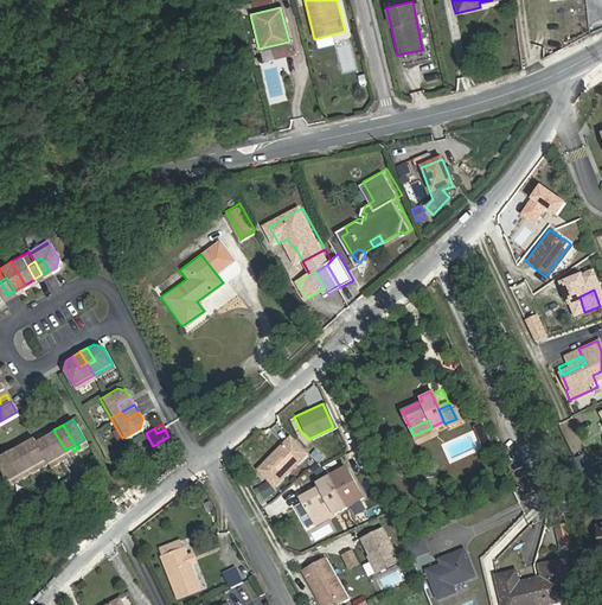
[(53,430),(45,435),(56,454),(58,459),(62,457),(59,453),(65,450),(53,430)]
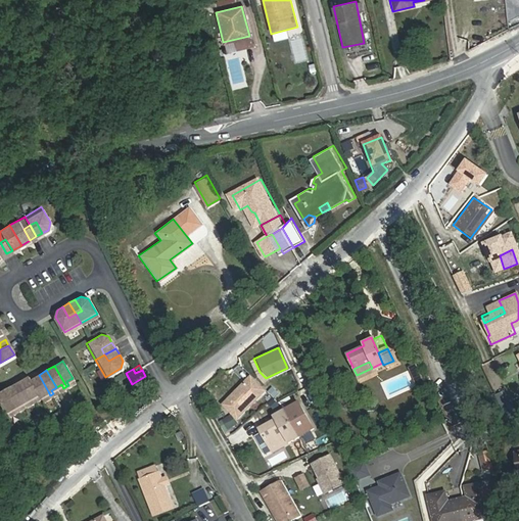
[(48,391),(39,375),(31,379),(30,379),(38,393),(40,396),(46,393),(48,397),(50,395),(48,391)]
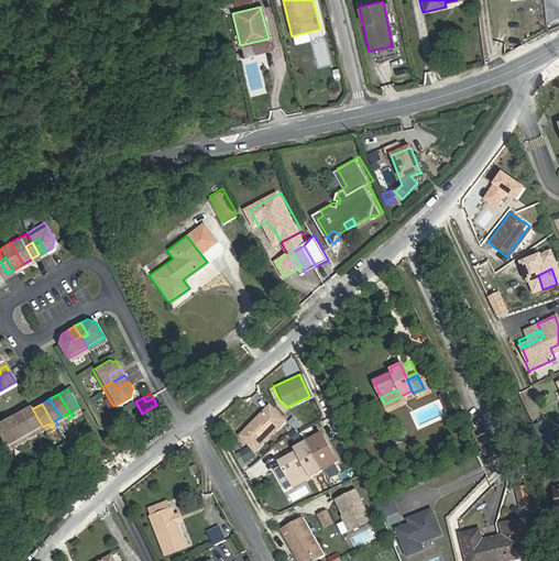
[(283,419),(267,404),(237,435),(252,450),(283,419)]
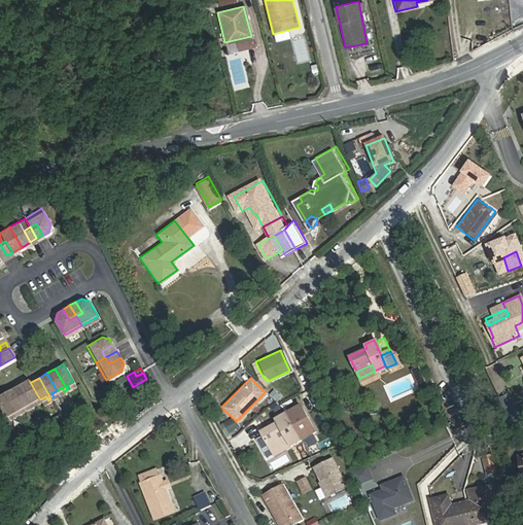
[(29,379),(21,383),(30,400),(33,405),(35,403),(33,398),(38,396),(30,382),(31,382),(29,379)]
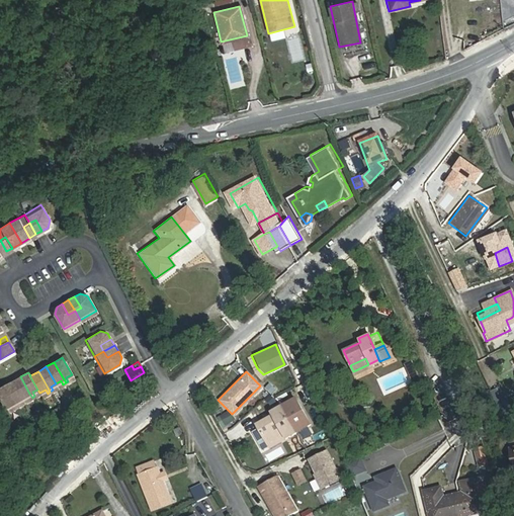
[(20,376),(12,381),(22,399),(27,396),(29,399),(32,398),(29,394),(20,376)]
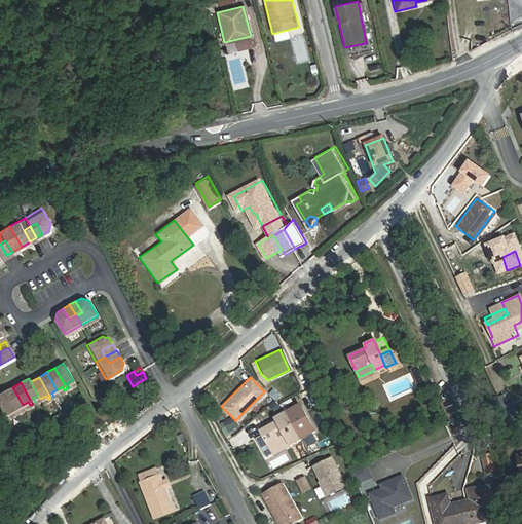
[(12,387),(4,391),(14,409),(16,412),(20,411),(17,407),(23,405),(12,387)]
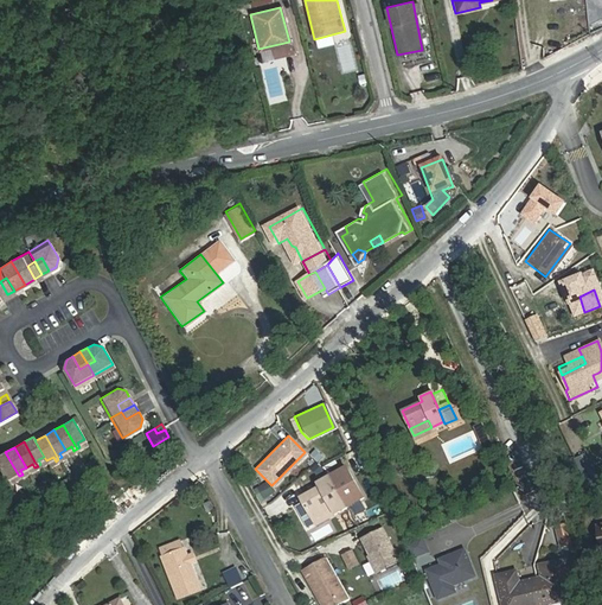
[(5,452),(0,456),(0,466),(7,478),(13,473),(15,478),(19,476),(17,472),(5,452)]
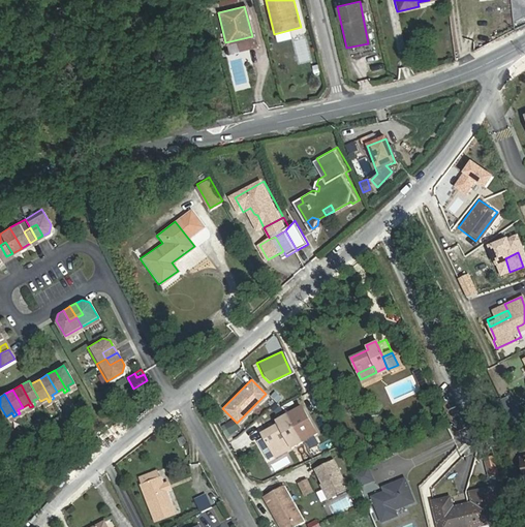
[(260,432),(263,435),(272,453),(273,456),(290,447),(289,445),(314,433),(301,407),(276,420),(278,423),(260,432)]
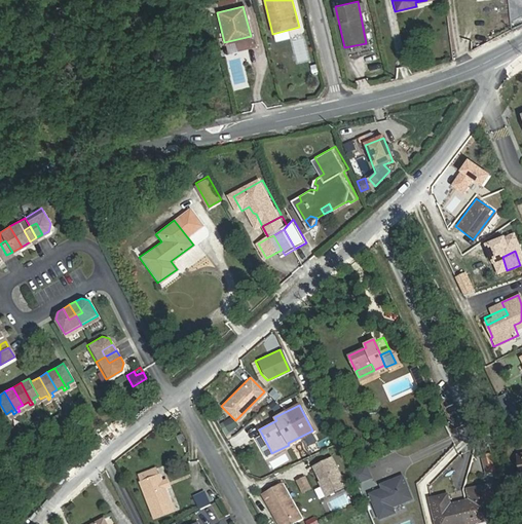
[(270,450),(261,433),(253,437),(262,454),(270,450)]
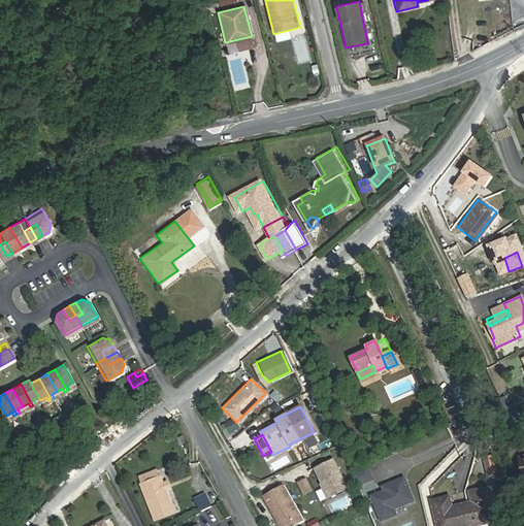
[(346,487),(330,457),(313,466),(320,481),(318,482),(326,496),(346,487)]
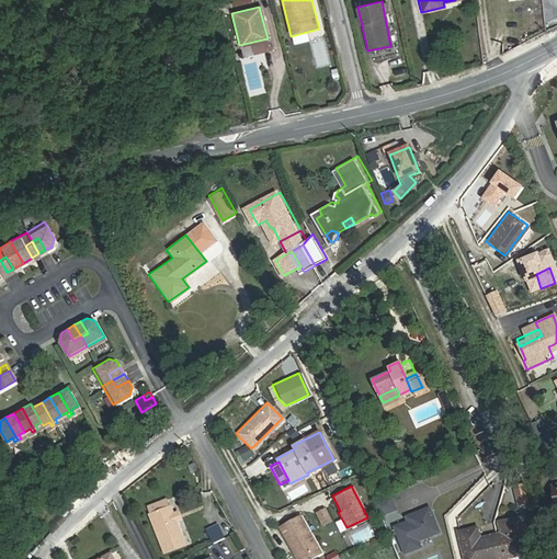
[(405,505),(399,491),(375,501),(381,515),(405,505)]
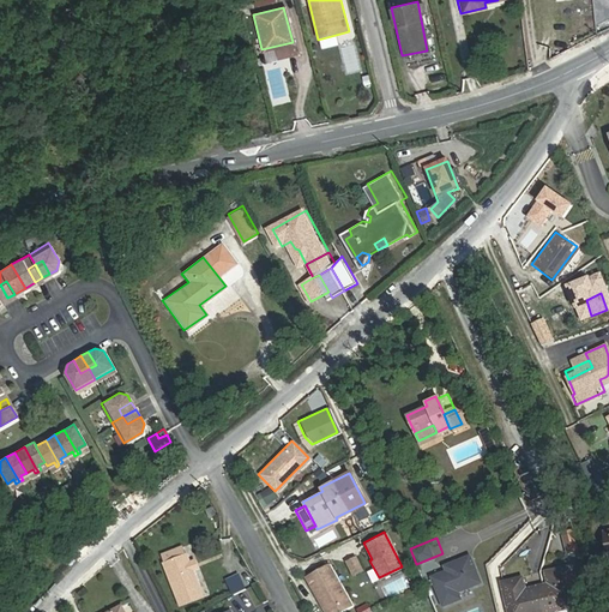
[(180,546),(158,555),(161,562),(182,553),(180,546)]
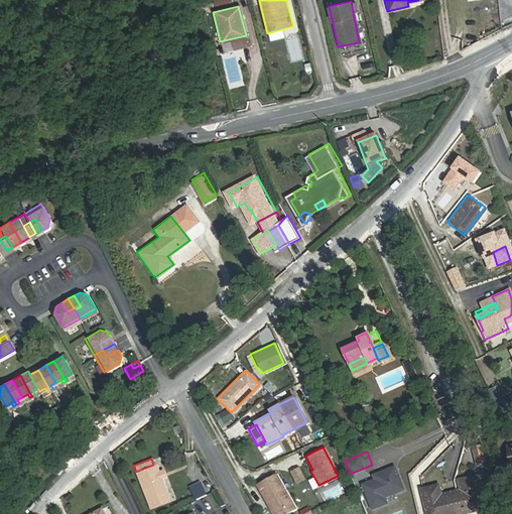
[(153,465),(135,472),(147,500),(165,493),(153,465)]
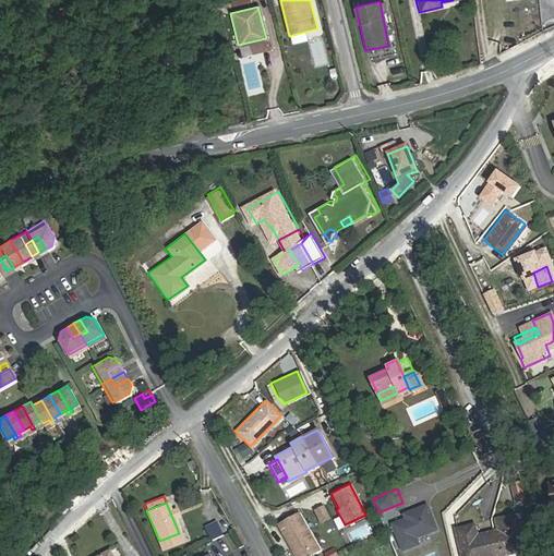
[(311,507),(315,522),(327,519),(322,504),(311,507)]
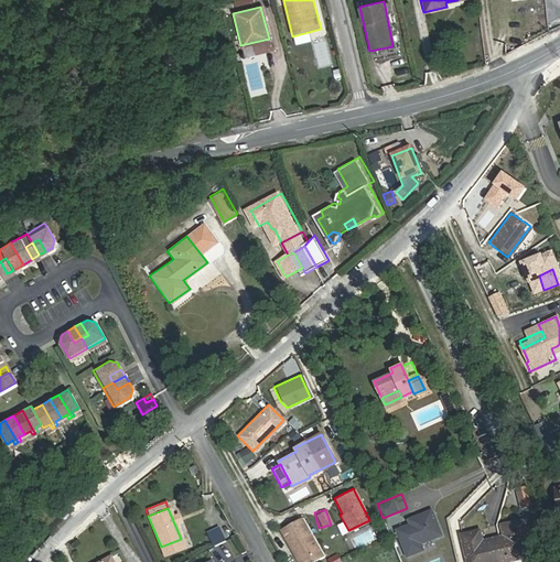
[(430,510),(407,520),(408,525),(395,530),(406,557),(421,550),(419,544),(440,536),(430,510)]
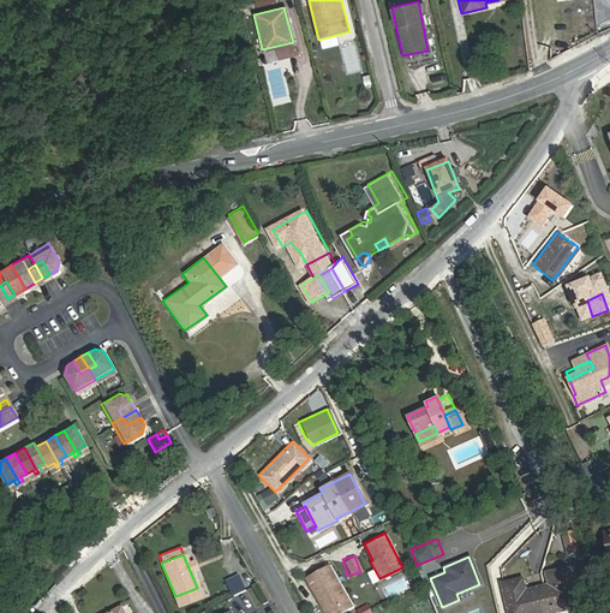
[(308,585),(322,612),(336,612),(351,606),(327,563),(321,566),(326,576),(308,585)]
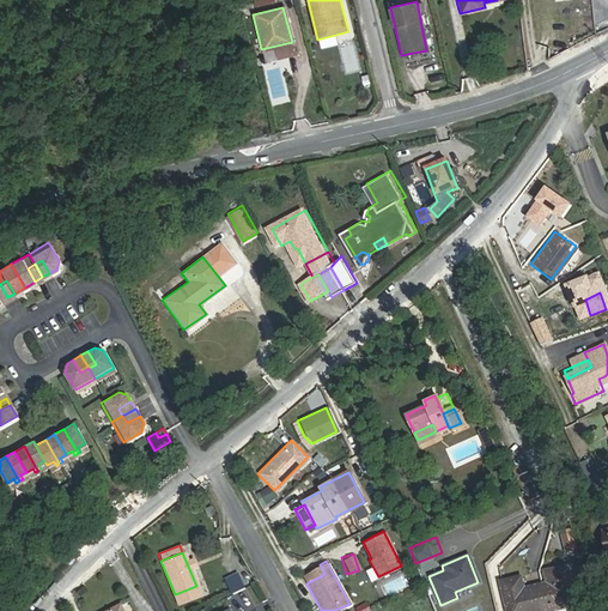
[(561,562),(542,567),(546,580),(539,581),(541,594),(536,596),(539,609),(571,600),(561,562)]
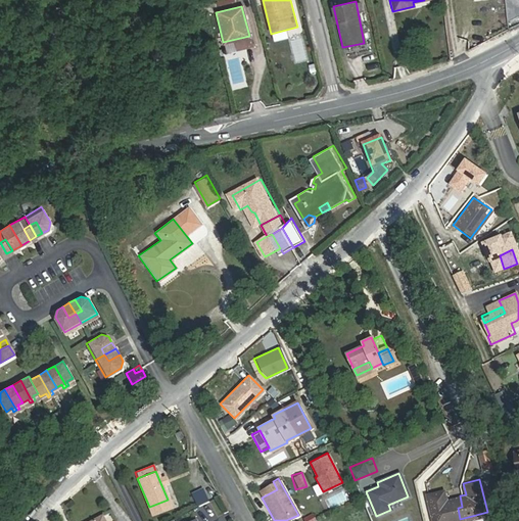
[(256,490),(262,498),(277,489),(273,481),(256,490)]
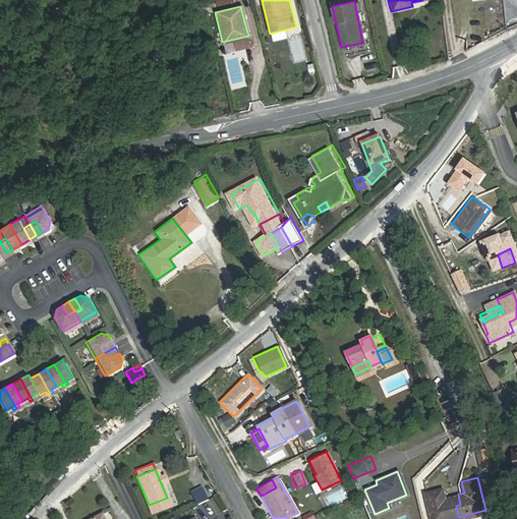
[(206,498),(199,485),(189,491),(195,503),(206,498)]
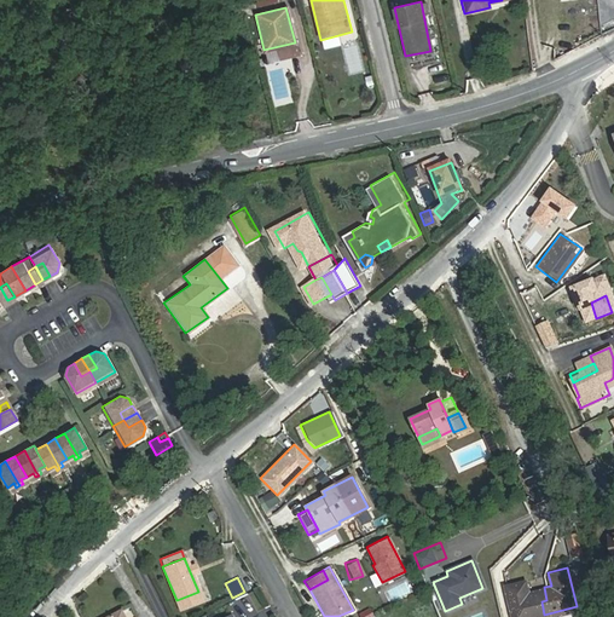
[(525,578),(503,583),(511,616),(532,616),(544,615),(542,601),(546,600),(544,587),(527,590),(525,578)]
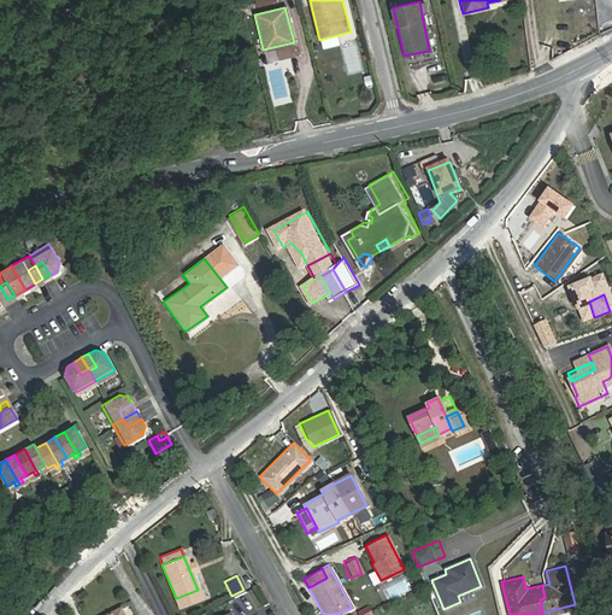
[(253,603),(260,601),(257,586),(249,589),(253,603)]
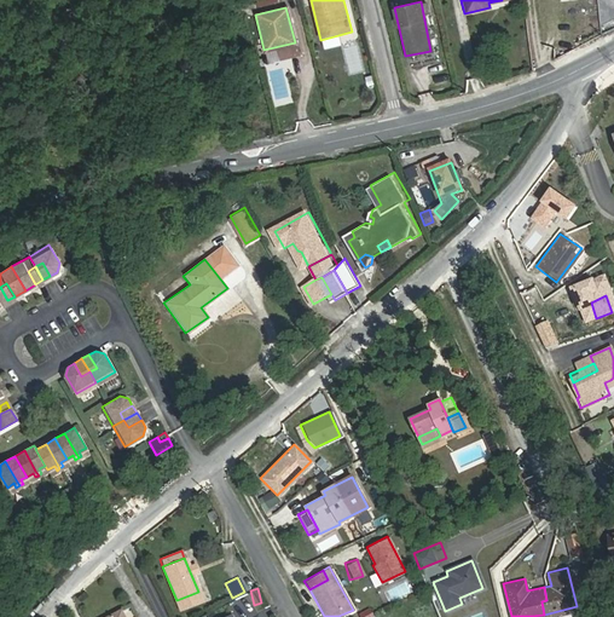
[(179,607),(201,599),(198,592),(177,600),(179,607)]
